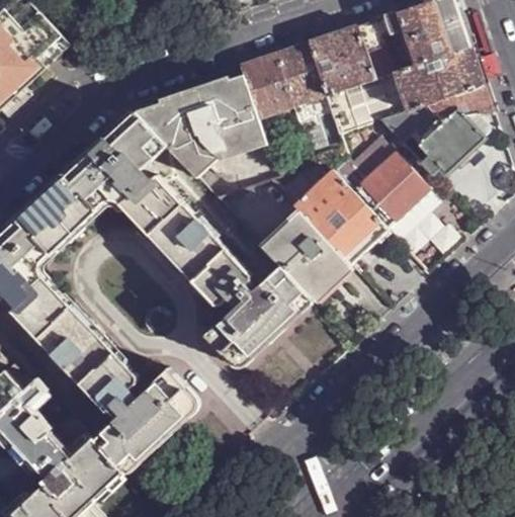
[(0,22),(44,69),(70,44),(28,0),(0,0),(0,22)]
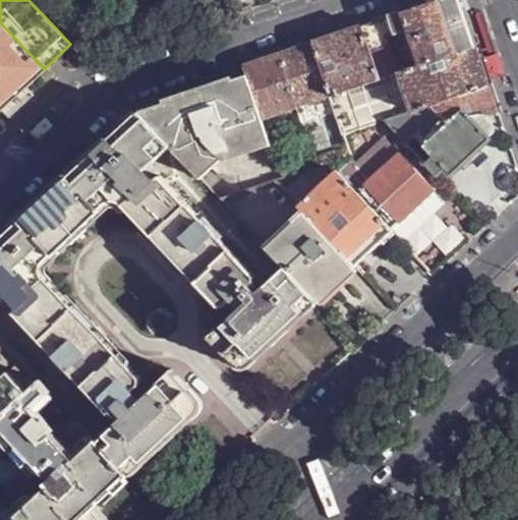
[(434,0),(357,25),(378,77),(395,71),(397,71),(388,45),(394,43),(391,34),(405,29),(418,65),(473,47),(469,35),(465,22),(462,12),(457,0),(434,0)]
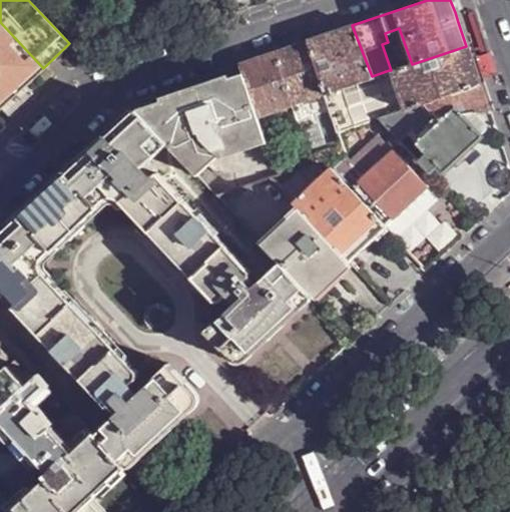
[(0,108),(43,68),(0,22),(0,108)]
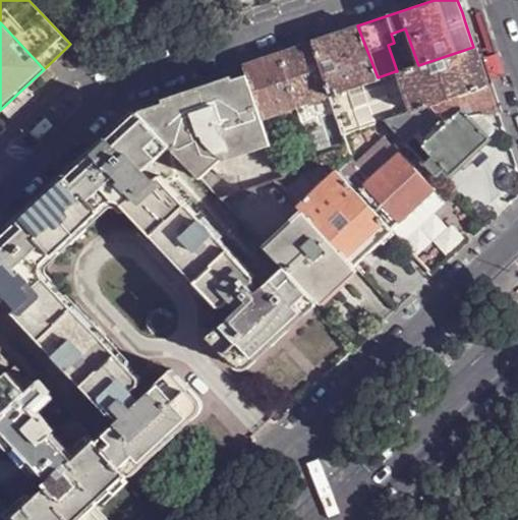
[(357,25),(309,42),(328,95),(347,88),(344,76),(356,72),(359,84),(378,77),(357,25)]
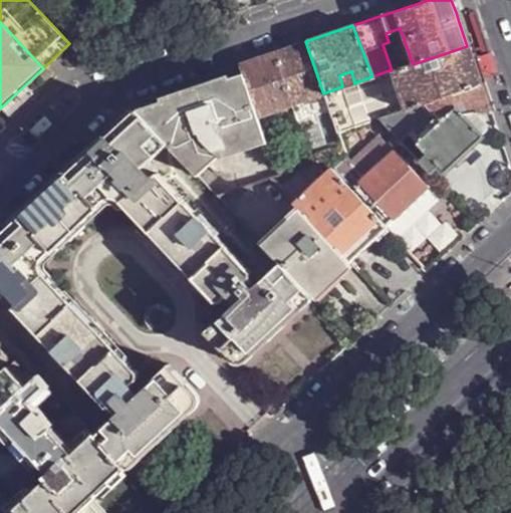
[(305,41),(271,52),(289,105),(323,94),(323,93),(305,41)]
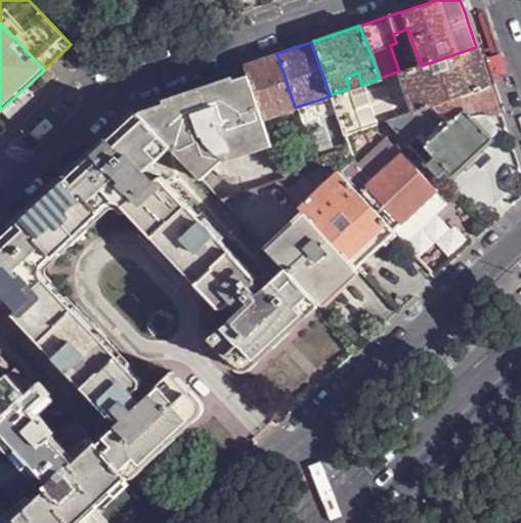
[(482,66),(476,47),(421,66),(399,72),(397,72),(410,111),(489,86),(482,66)]
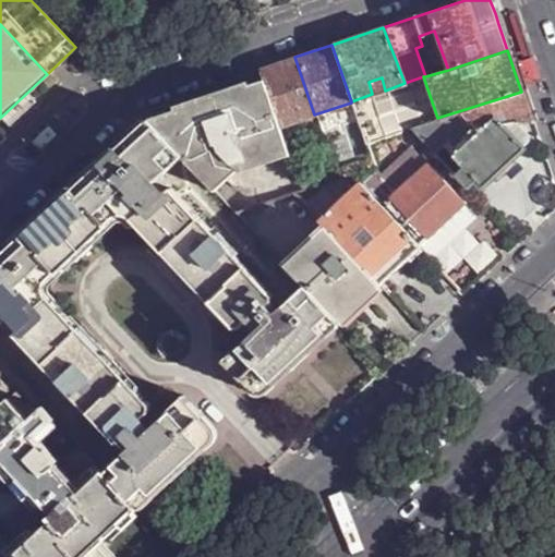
[(256,70),(260,80),(276,126),(314,114),(294,57),(256,70)]
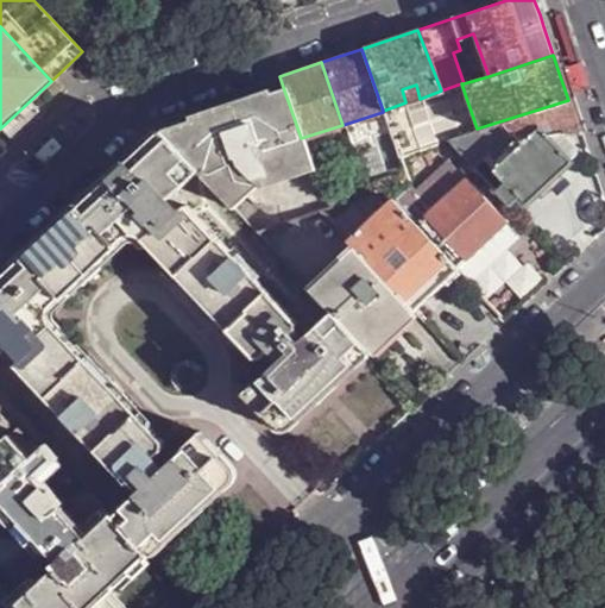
[(383,111),(383,112),(397,156),(415,150),(447,139),(477,129),(461,83),(441,91),(420,99),(405,102),(383,111)]
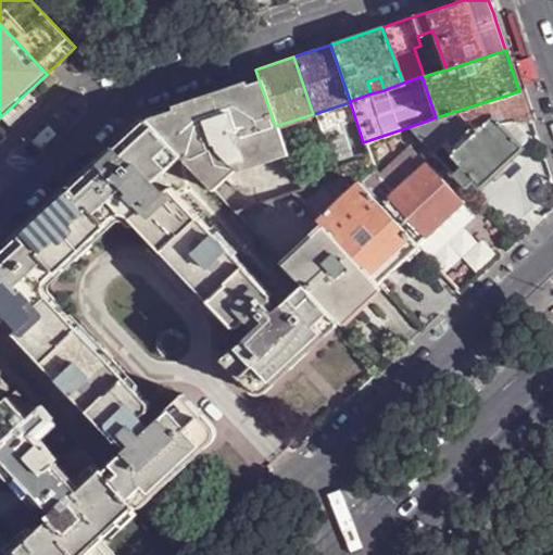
[(275,126),(259,79),(198,101),(202,111),(224,103),(227,110),(251,102),(272,162),(286,156),(275,126)]
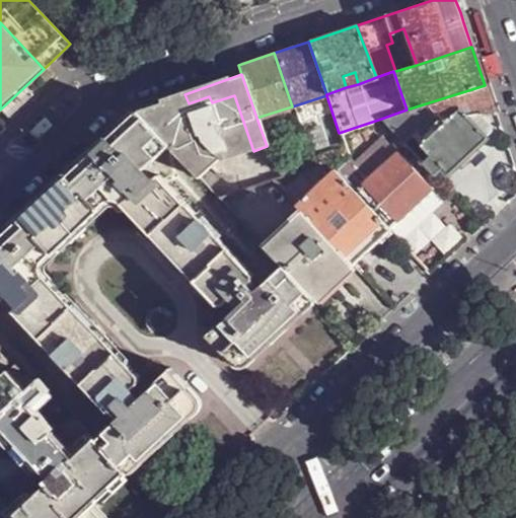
[(407,109),(381,119),(401,141),(417,127),(419,129),(432,117),(439,124),(420,143),(428,154),(421,161),(439,180),(465,156),(475,147),(486,138),(484,136),(489,131),(490,130),(490,126),(483,118),(480,117),(477,119),(472,123),(465,116),(494,114),(491,103),(485,85),(407,109)]
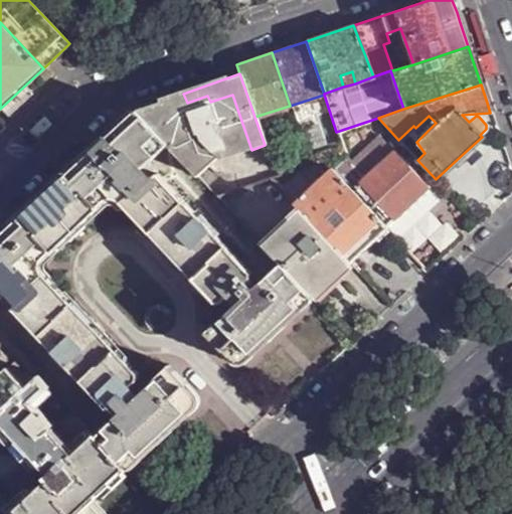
[(187,103),(183,94),(133,111),(164,146),(194,177),(216,158),(218,161),(251,150),(232,95),(210,102),(207,96),(187,103)]
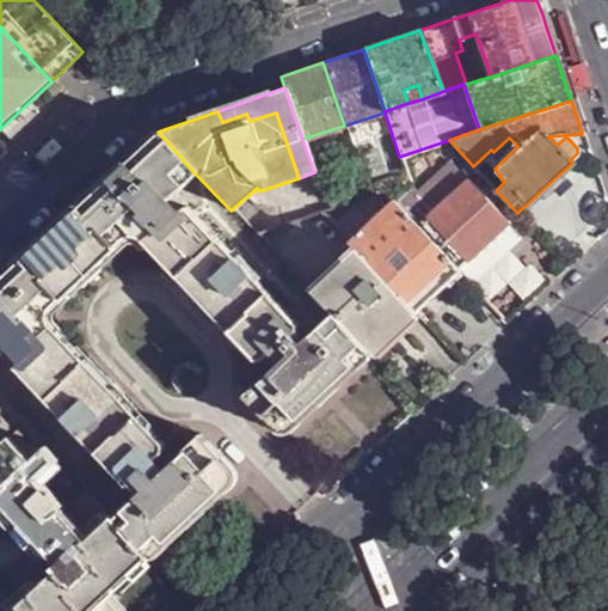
[(195,173),(158,132),(158,134),(0,276),(0,355),(12,368),(13,366),(56,411),(51,417),(77,444),(81,440),(123,483),(122,486),(133,498),(129,501),(127,499),(110,515),(148,556),(183,524),(231,480),(232,475),(231,469),(219,456),(220,454),(198,432),(179,450),(182,452),(164,469),(154,458),(164,450),(164,443),(139,416),(141,414),(86,354),(84,358),(49,319),(48,307),(57,300),(60,303),(118,248),(116,244),(124,236),(137,237),(172,275),(170,276),(225,336),(228,333),(241,348),(263,327),(277,342),(268,350),(277,361),(260,378),(258,376),(239,393),(260,417),(263,415),(274,425),(275,427),(281,429),(288,427),(366,354),(326,312),(309,328),(312,330),(307,335),(296,323),(294,323),(252,280),(258,274),(233,246),(227,251),(185,208),(186,206),(174,193),(195,173)]
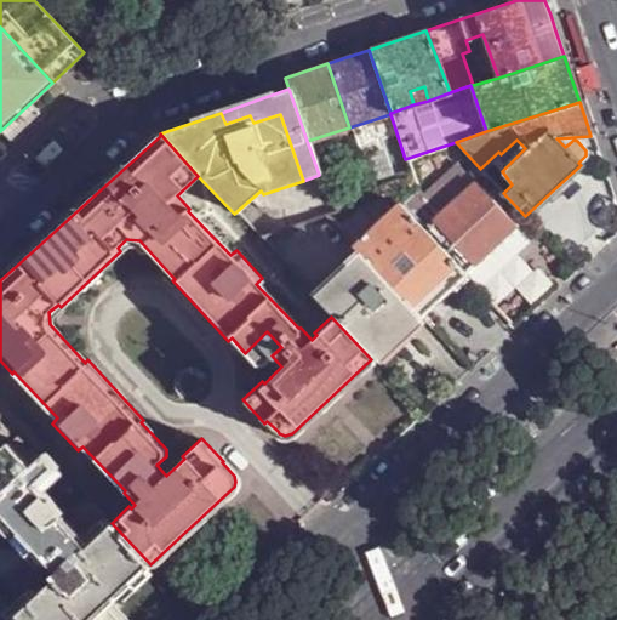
[(423,153),(405,159),(410,174),(415,183),(415,185),(432,178),(423,153)]
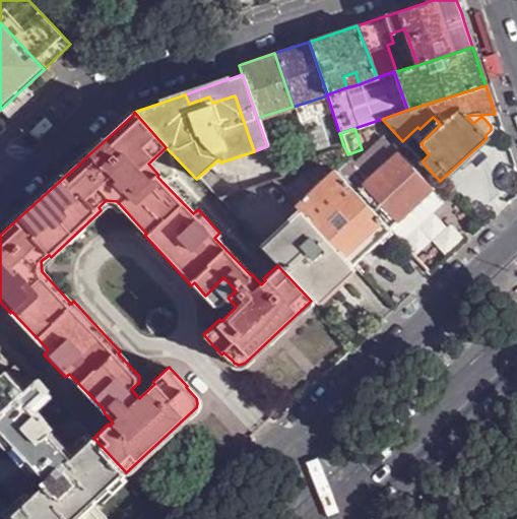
[(343,145),(333,149),(336,158),(347,153),(343,145)]
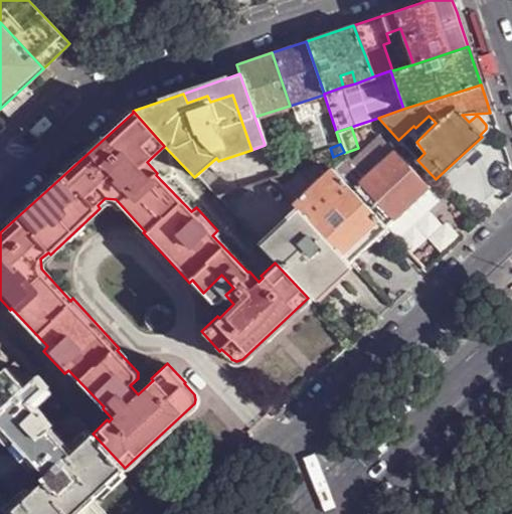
[(479,153),(472,146),(462,155),(469,162),(479,153)]
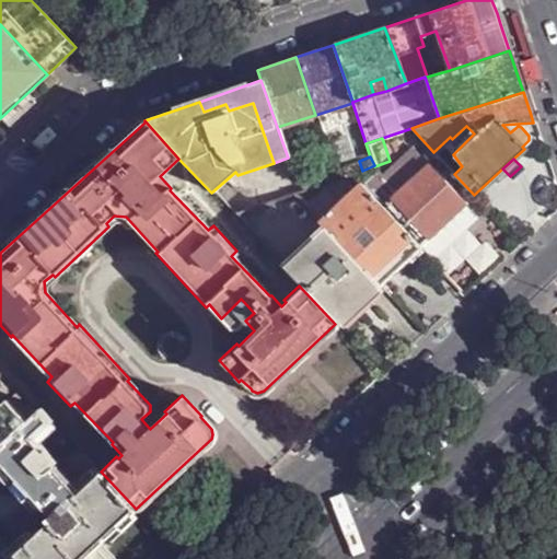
[(359,161),(346,165),(349,174),(350,174),(362,171),(359,161)]
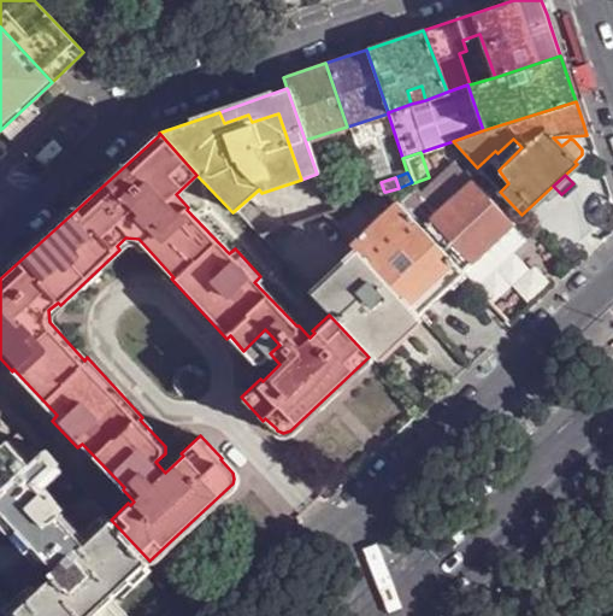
[(430,220),(419,229),(459,271),(469,262),(470,264),(512,224),(470,180),(429,218),(430,220)]
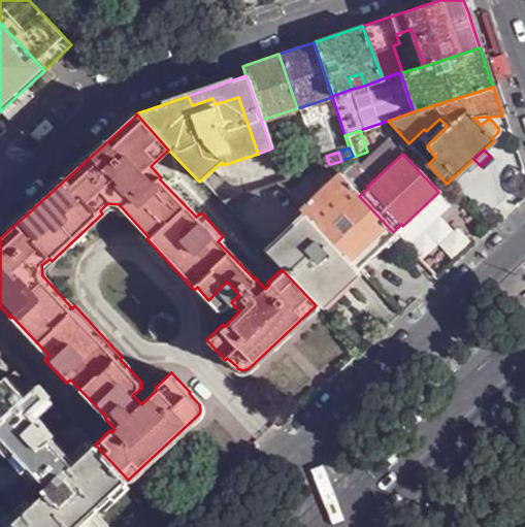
[(326,156),(315,160),(318,168),(329,164),(326,156)]
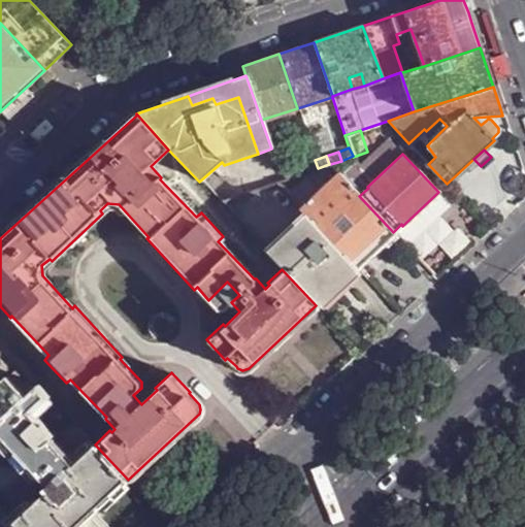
[(282,182),(296,176),(292,166),(279,171),(282,182)]
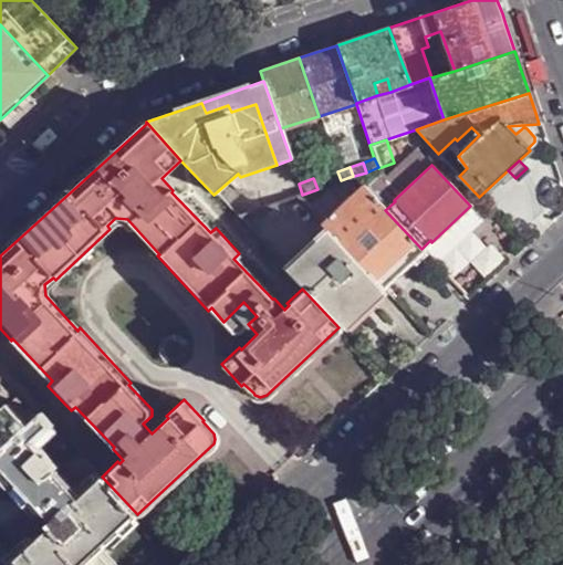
[(362,185),(320,223),(327,230),(381,289),(409,262),(410,263),(423,250),(421,249),(385,210),(362,185)]
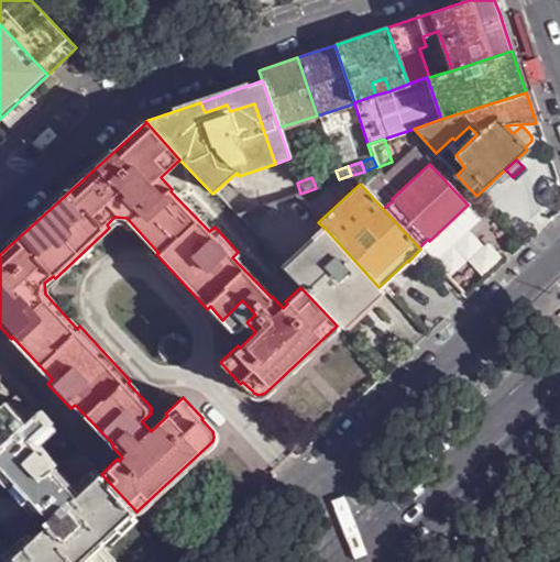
[(325,190),(322,185),(316,188),(300,194),(293,196),(314,218),(329,204),(319,194),(325,190)]
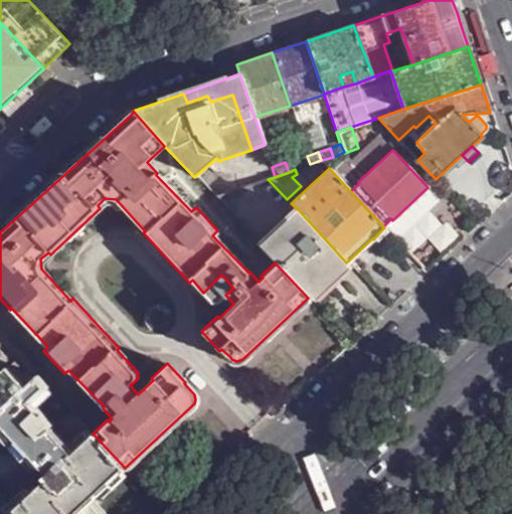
[(335,273),(346,263),(298,209),(259,246),(273,262),(301,235),(335,273)]
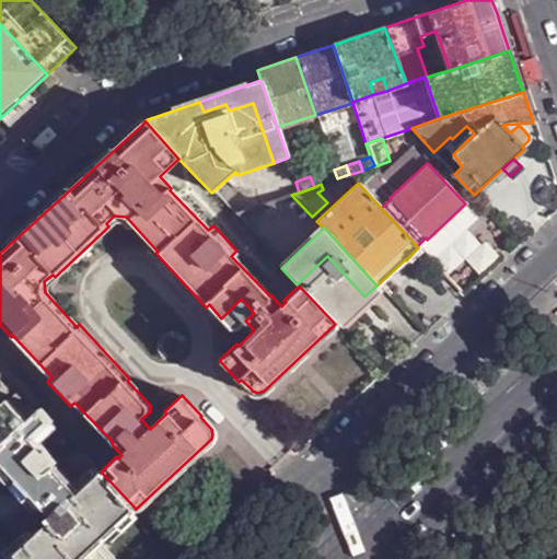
[(299,286),(335,324),(363,298),(364,297),(327,256),(297,284),(299,286)]
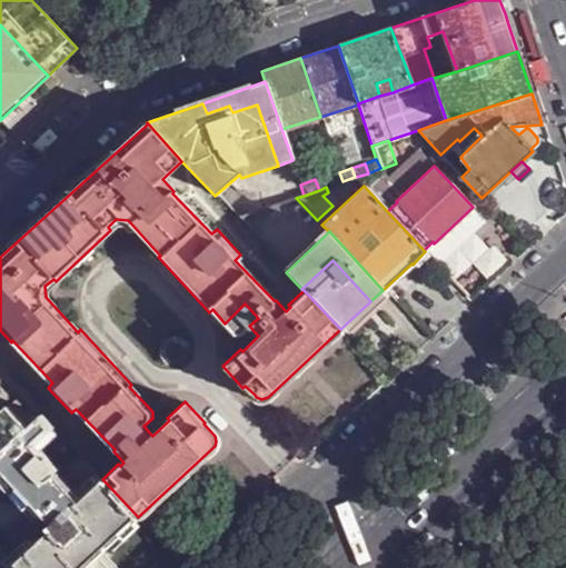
[(241,335),(249,326),(258,318),(245,304),(225,324),(235,335),(241,335)]
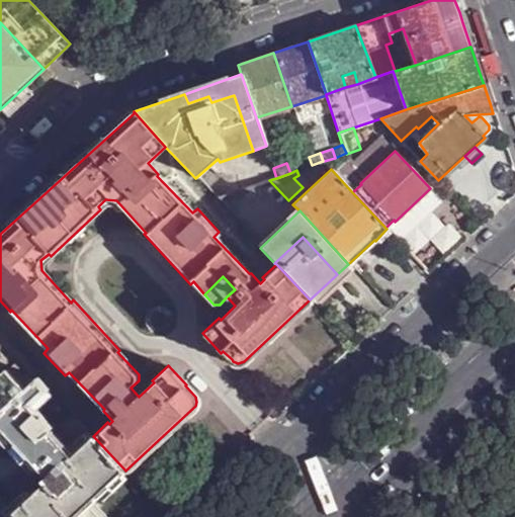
[(146,331),(152,326),(151,326),(149,320),(150,314),(154,310),(161,310),(165,313),(171,308),(169,306),(166,309),(159,306),(152,308),(147,313),(145,320),(147,327),(144,329),(146,331)]
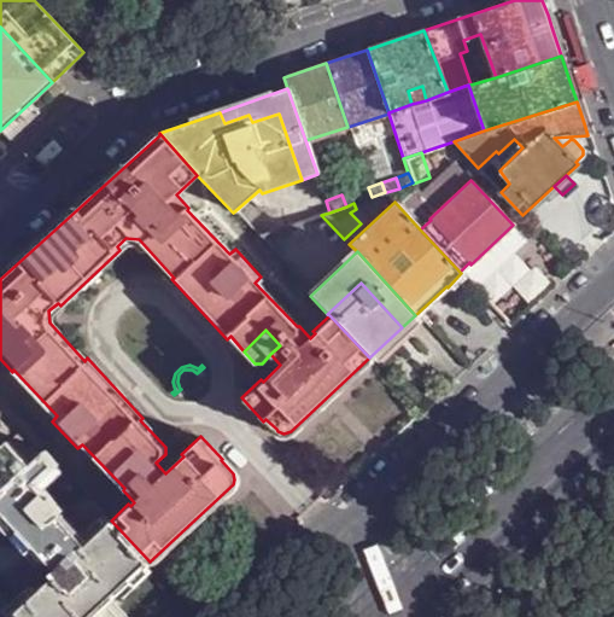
[(0,490),(29,464),(6,440),(0,444),(0,490)]
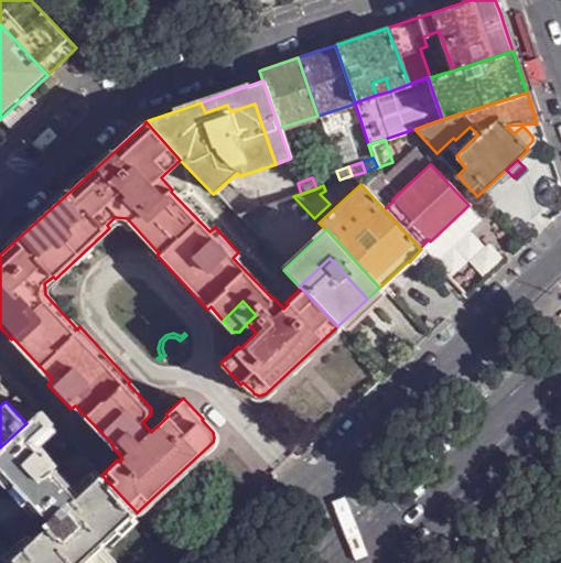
[(79,493),(77,490),(55,466),(58,464),(35,440),(53,423),(41,410),(27,423),(0,447),(0,467),(47,519),(44,522),(45,523),(79,493)]
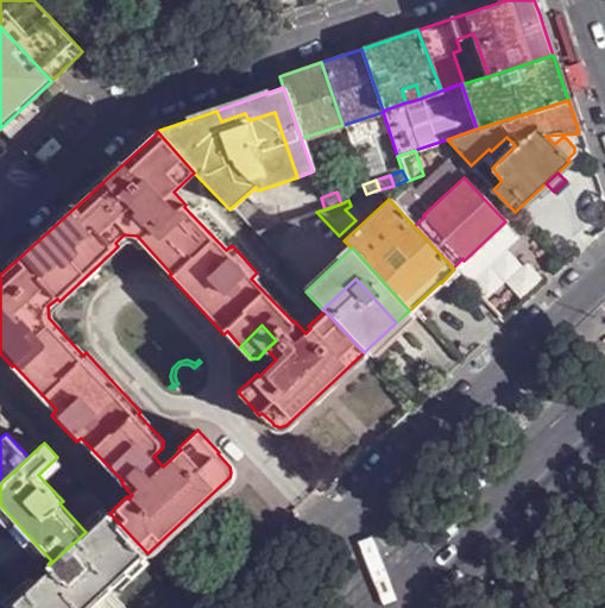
[(11,600),(17,607),(88,607),(147,553),(109,513),(106,509),(83,530),(86,532),(49,565),(11,600)]
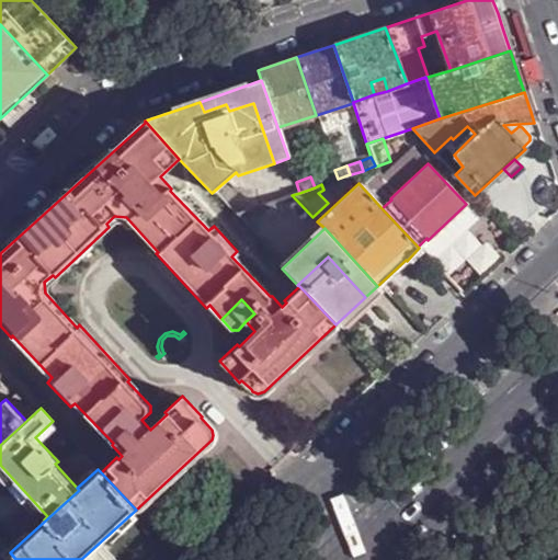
[(179,559),(181,559),(160,536),(146,549),(145,559),(179,559)]
